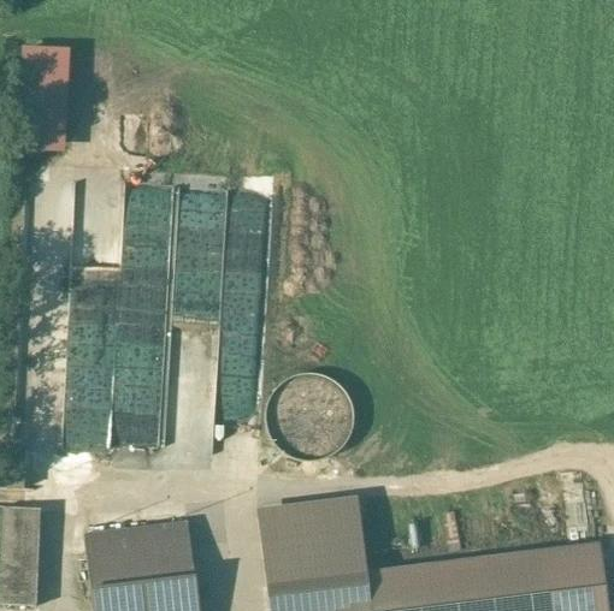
[(63,152),(66,47),(27,46),(23,150),(63,152)]
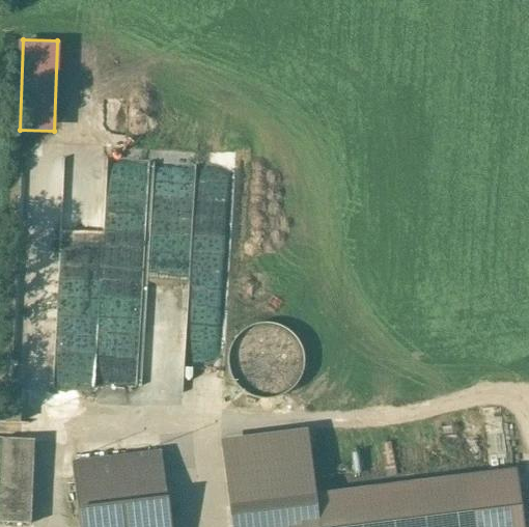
[(303,372),(305,357),(302,342),(294,331),(281,323),(267,321),(252,324),(240,332),(231,344),(229,359),(232,373),(241,386),(253,394),(268,396),(282,393),(295,385),(303,372)]
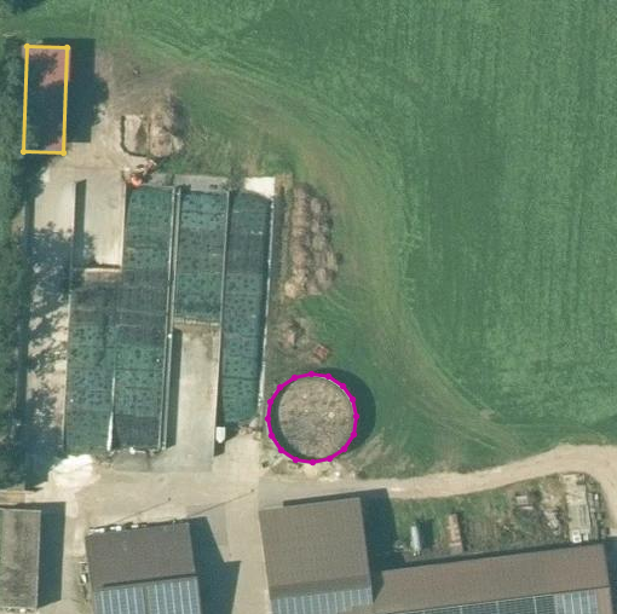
[(355,502),(261,514),(274,613),(610,613),(603,544),(363,573),(355,502)]
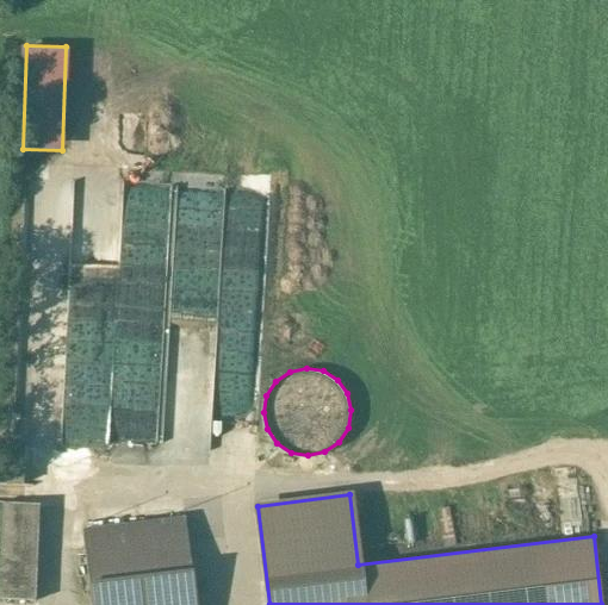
[(42,501),(5,499),(0,596),(38,598),(42,501)]
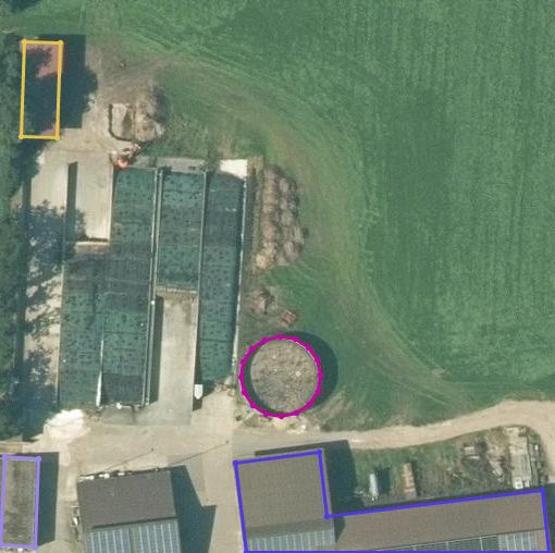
[(170,470),(76,481),(85,552),(180,552),(176,521),(170,470)]
